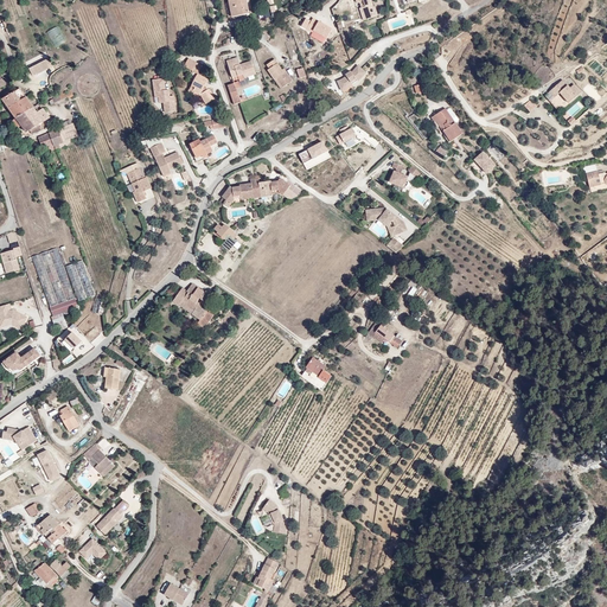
[(359,18),(362,23),(378,17),(375,5),(369,7),(365,1),(368,0),(350,0),(352,6),(355,5),(357,10),(359,8),(362,17),(359,18)]
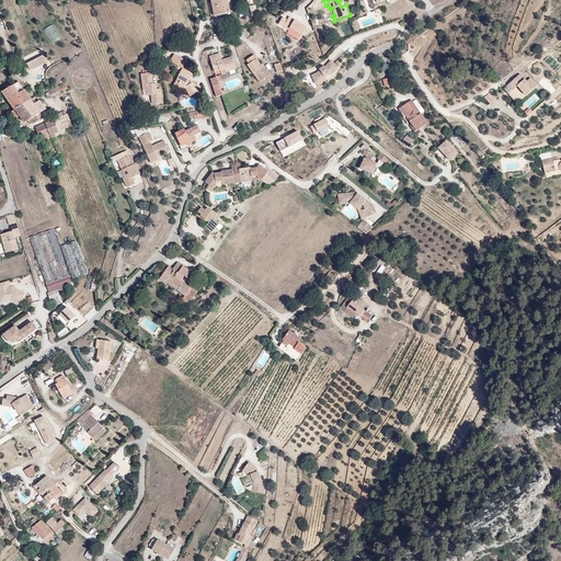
[(302,37),(308,26),(288,16),(283,27),(302,37)]
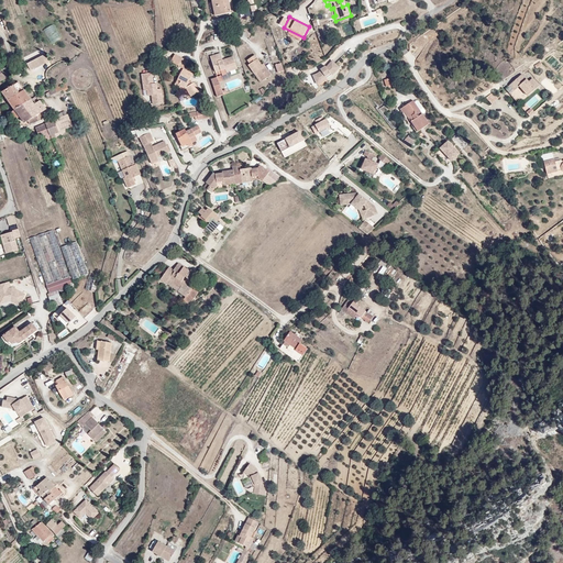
[(167,53),(170,45),(163,42),(159,48),(167,53)]
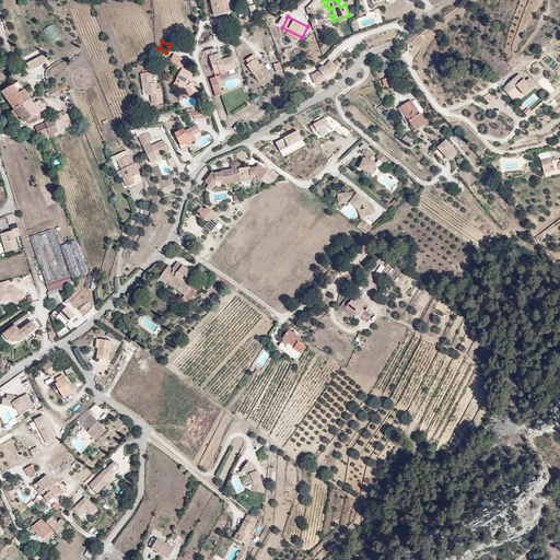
[(175,48),(170,45),(166,53),(172,56),(175,48)]
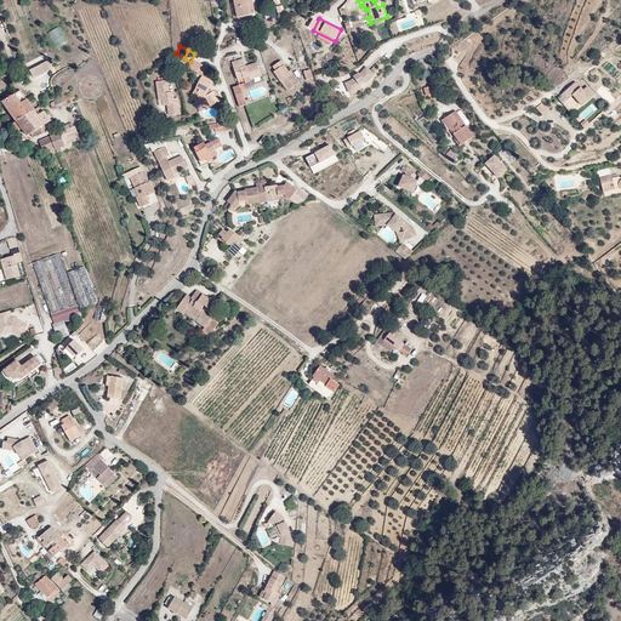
[(50,58),(29,66),(32,72),(35,70),(36,73),(50,67),(49,66),(52,63),(50,58)]
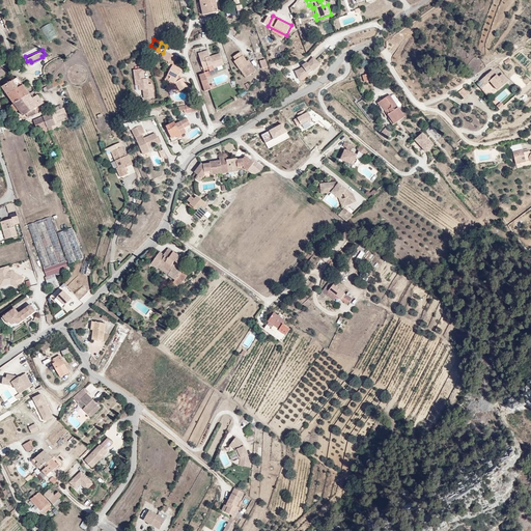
[(213,65),(223,62),(220,53),(210,57),(207,50),(198,53),(203,67),(213,64),(213,65)]
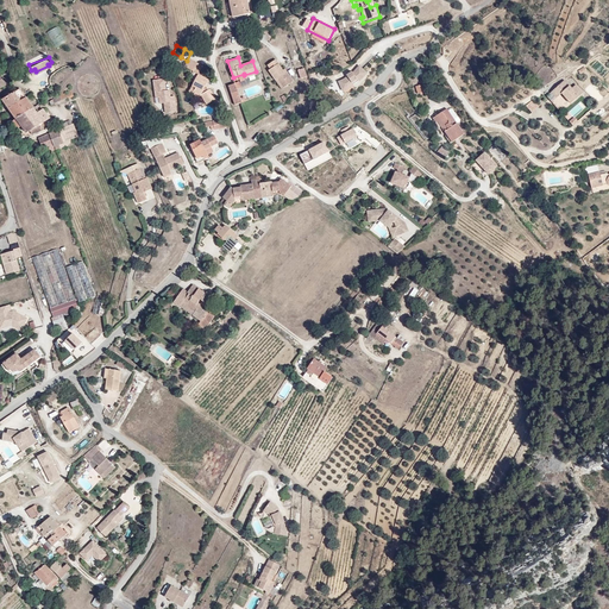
[(276,60),(268,66),(270,69),(269,71),(282,89),(294,82),(286,69),(283,70),(276,60)]
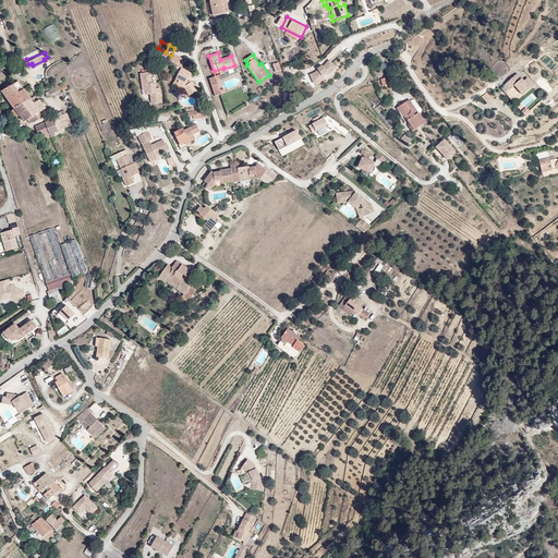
[(182,61),(171,56),(166,67),(169,69),(166,73),(172,76),(173,76),(176,80),(179,85),(187,81),(183,72),(180,73),(177,67),(180,65),(182,61)]
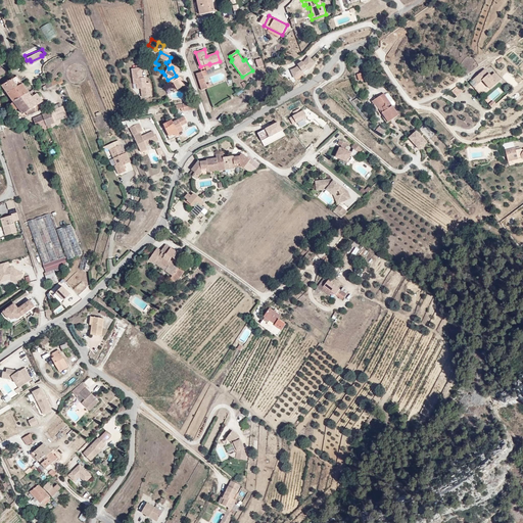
[(132,56),(123,58),(124,68),(127,67),(128,73),(128,78),(132,77),(133,86),(142,85),(141,76),(137,76),(137,72),(136,66),(133,66),(132,56)]
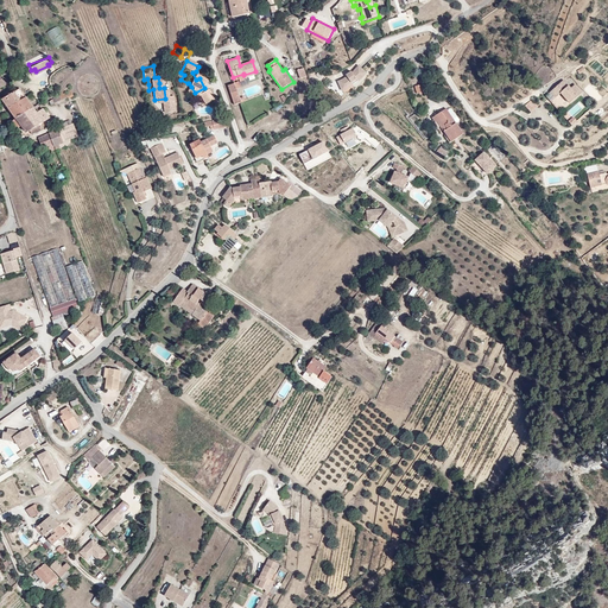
[(303,68),(297,70),(299,78),(306,76),(303,68)]
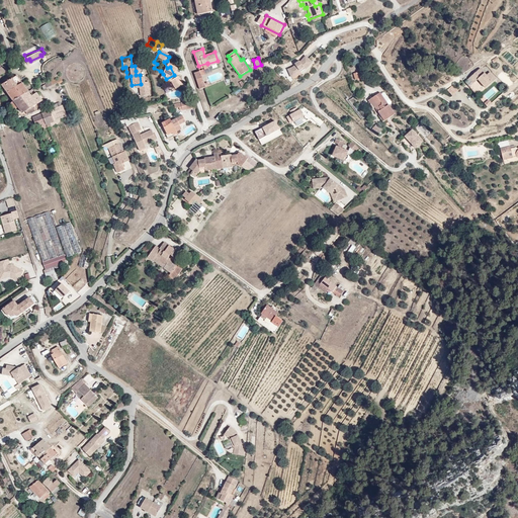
[(308,70),(314,65),(307,58),(301,63),(300,61),(295,66),(296,68),(293,68),(288,71),(293,79),(300,75),(308,70)]
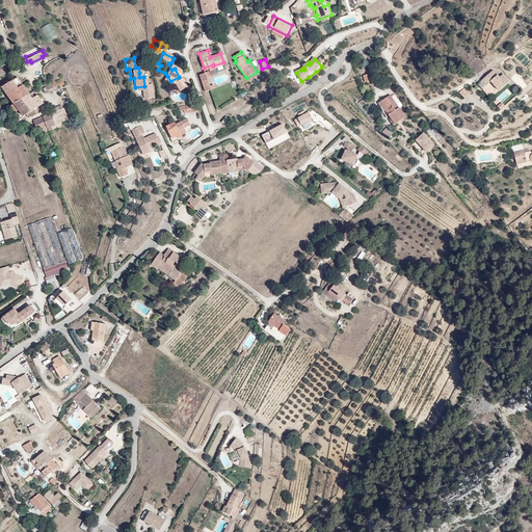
[(360,69),(361,71),(367,69),(364,61),(356,63),(357,69),(360,69)]
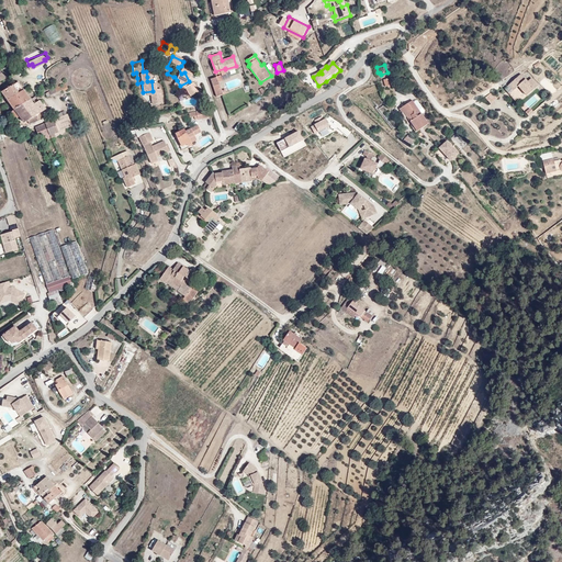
[(521,75),(508,86),(514,91),(518,87),(527,97),(538,86),(531,79),(527,82),(521,75)]
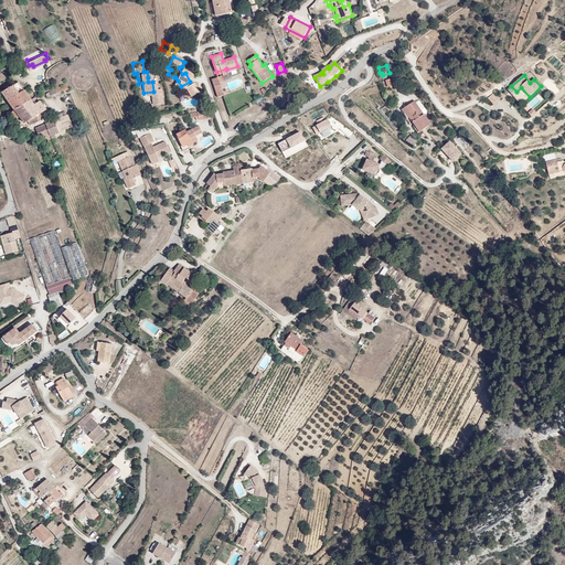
[(8,93),(22,85),(18,77),(1,85),(6,94),(8,93)]
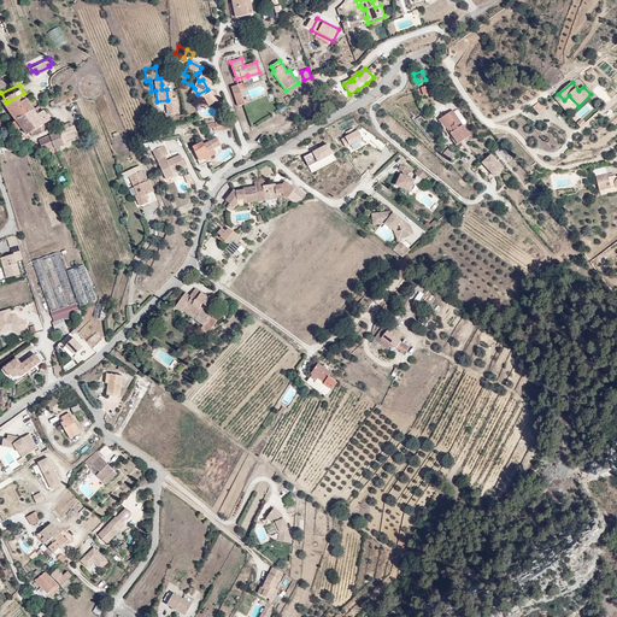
[(13,112),(29,104),(24,93),(9,101),(6,103),(9,109),(11,113),(13,112)]
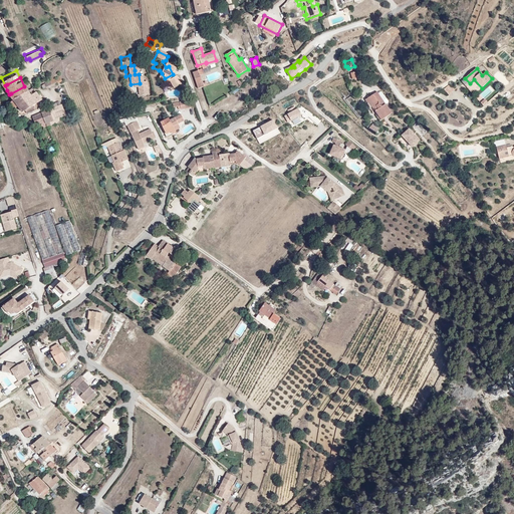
[(53,77),(49,77),(48,77),(38,83),(41,87),(51,82),(53,84),(55,81),(53,77)]
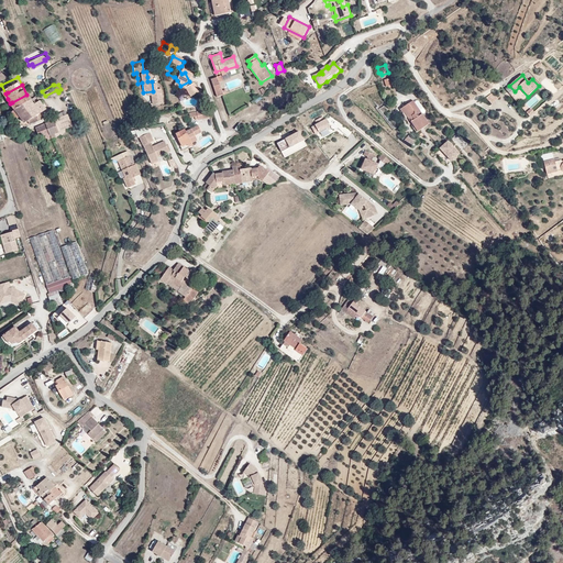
[(493,92),(486,99),(492,105),(498,99),(493,92)]
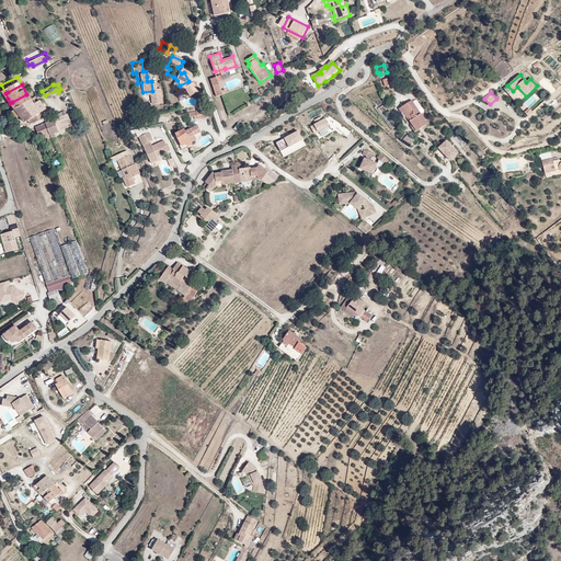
[(31,102),(26,94),(12,102),(10,103),(14,111),(19,118),(22,117),(30,113),(37,109),(33,101),(31,102)]
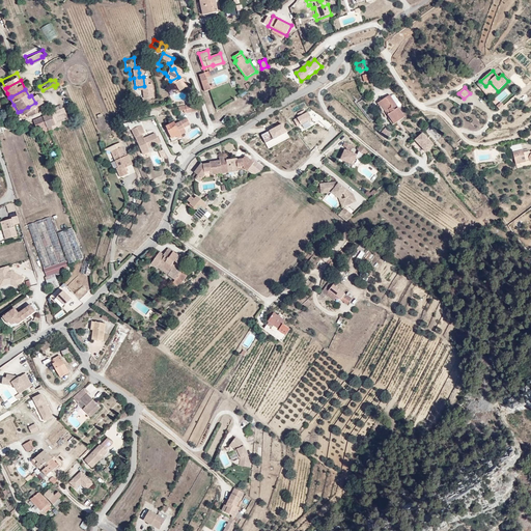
[(390,103),(382,90),(374,95),(370,99),(372,102),(374,101),(381,110),(384,108),(390,117),(397,112),(390,103)]
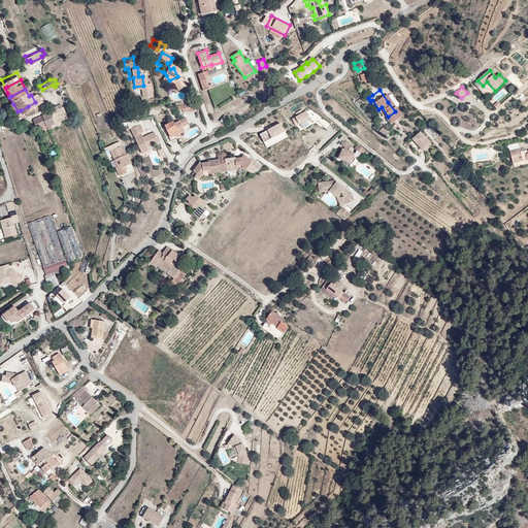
[(189,100),(187,93),(178,95),(179,101),(179,102),(189,100)]
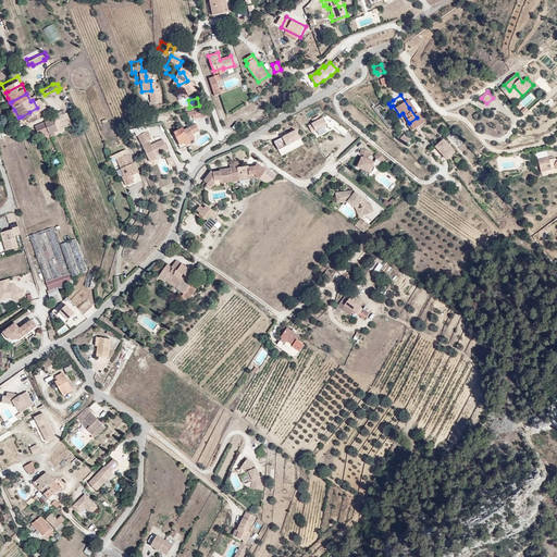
[(59,127),(70,125),(67,110),(59,112),(60,121),(58,121),(59,127)]
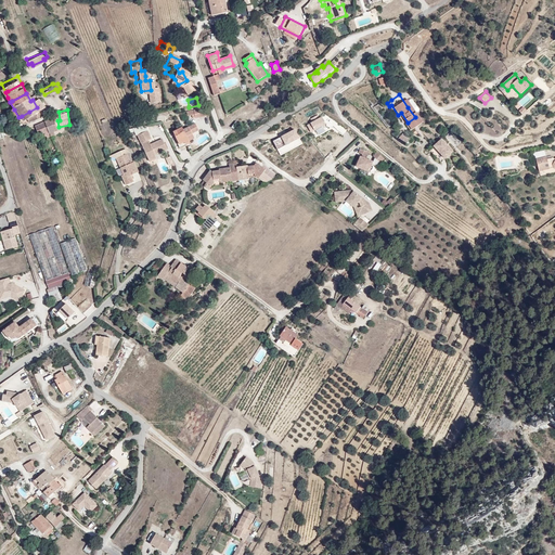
[(53,123),(47,112),(44,112),(26,121),(33,137),(38,133),(43,130),(42,127),(53,123)]
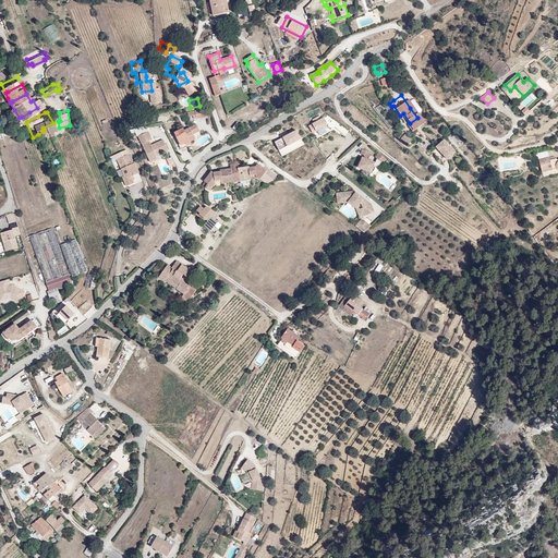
[(410,123),(403,113),(401,114),(400,116),(399,117),(405,125),(408,124),(410,123)]
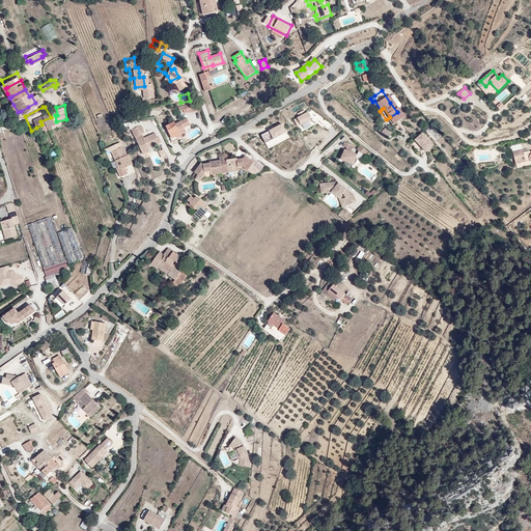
[(172,121),(178,119),(185,116),(183,110),(170,115),(169,113),(161,117),(167,130),(165,131),(166,134),(173,131),(172,129),(175,128),(175,126),(172,121)]
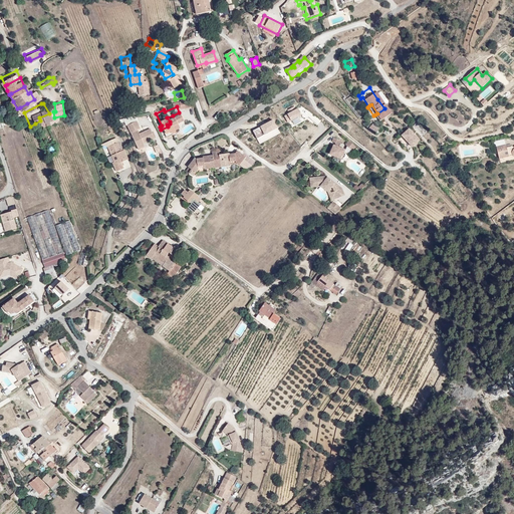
[(284,115),(286,121),(301,117),(297,106),(287,109),(289,113),(284,115)]
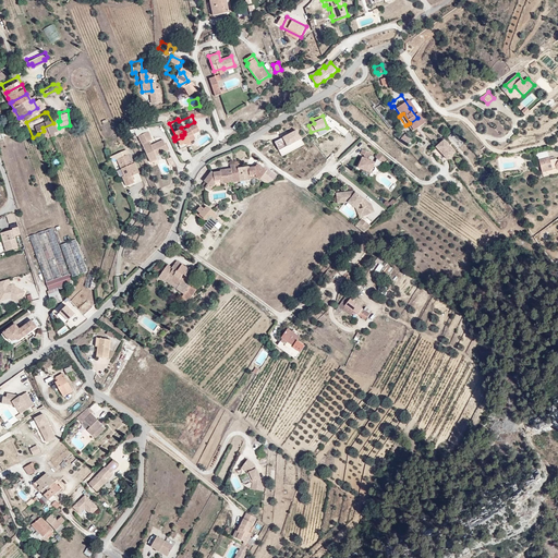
[(144,123),(134,129),(146,155),(154,152),(152,147),(164,141),(159,132),(147,137),(145,134),(148,132),(144,123)]
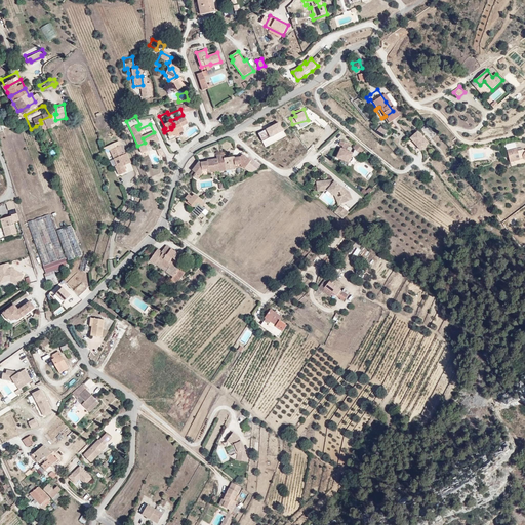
[(280,123),(258,132),(265,147),(286,137),(280,123)]
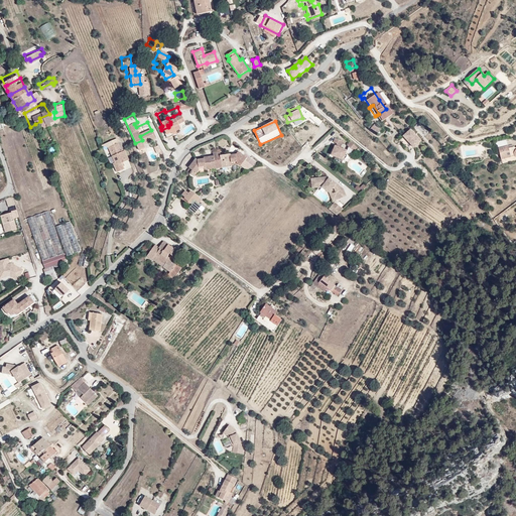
[(378,134),(382,130),(375,124),(371,128),(378,134)]
